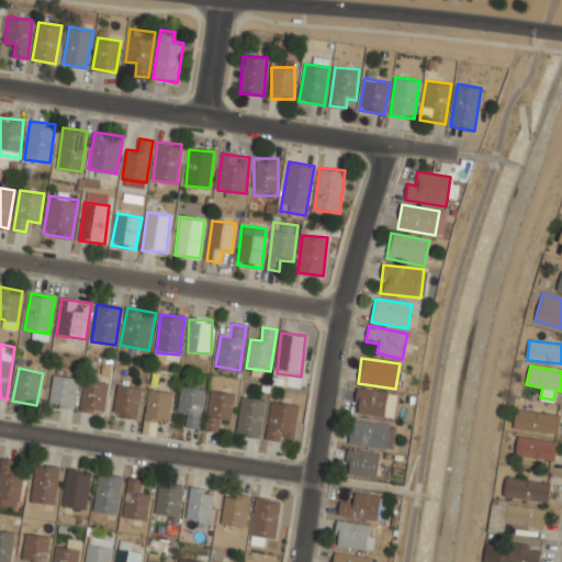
[(72,409),(78,378),(54,373),(47,405),(72,409)]
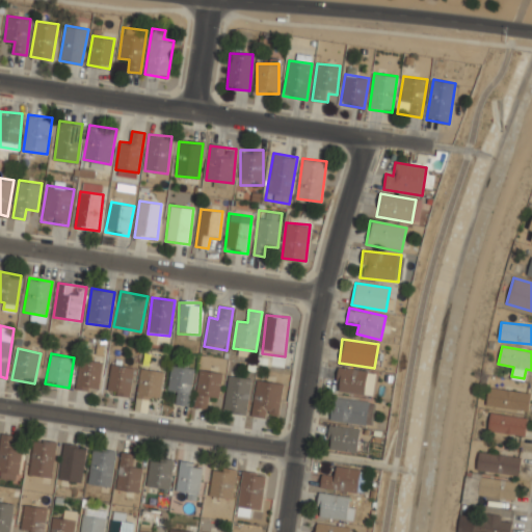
[(75,388),(98,391),(102,362),(80,358),(75,388)]
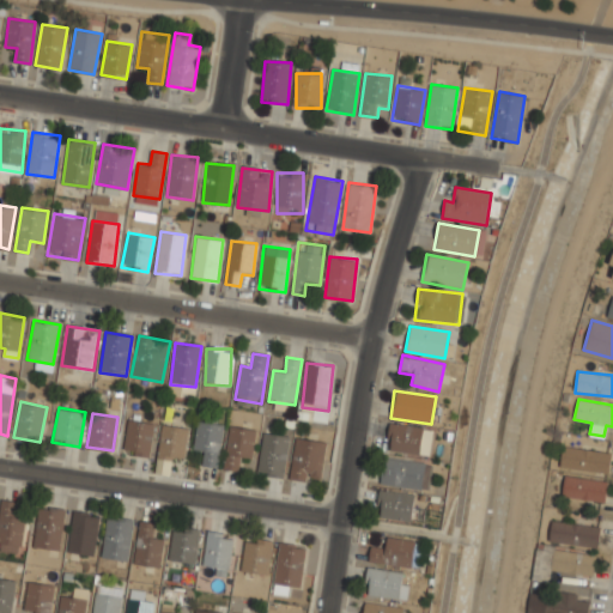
[(205,455),(200,465),(210,468),(228,431),(202,420),(190,449),(205,455)]
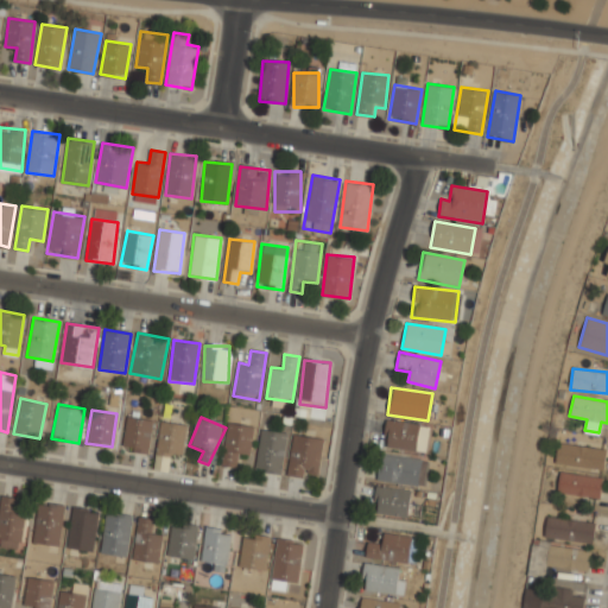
[(124,451),(150,451),(151,418),(125,418),(124,451)]
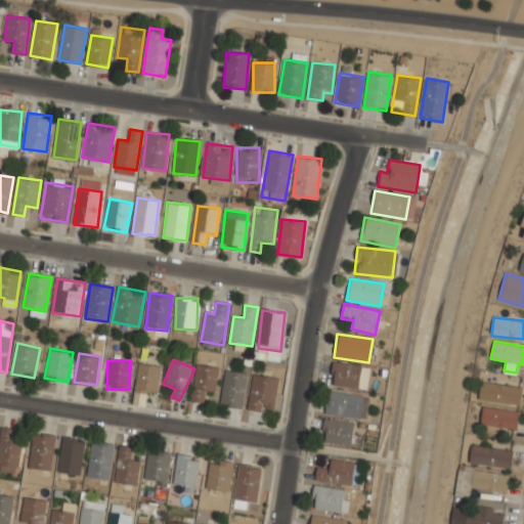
[(134,392),(157,395),(161,366),(138,363),(134,392)]
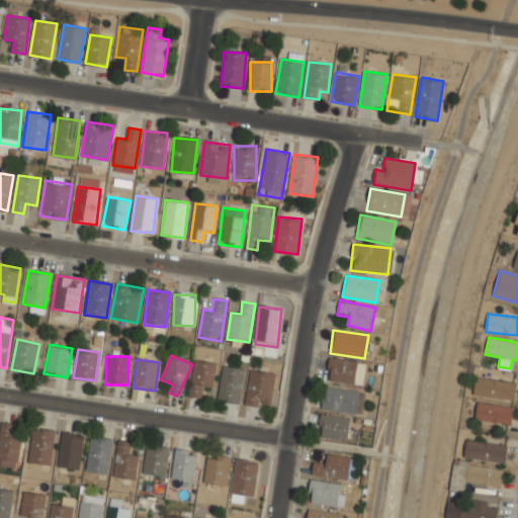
[(362,360),(328,360),(328,382),(362,382),(362,360)]
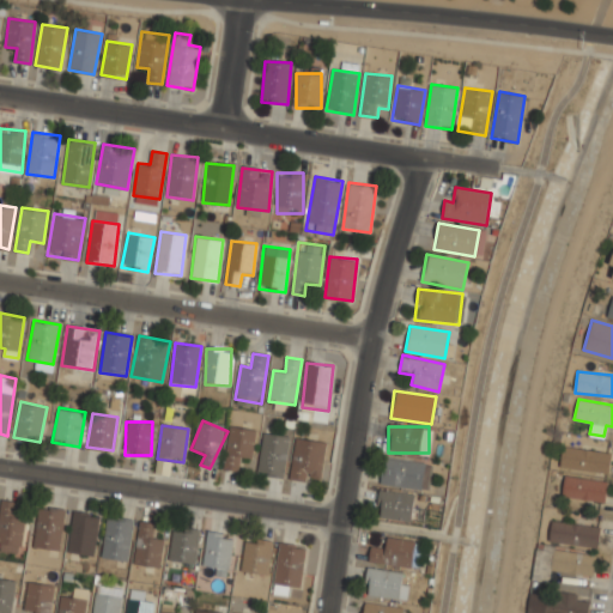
[(242,459),(252,460),(256,431),(230,428),(224,469),(240,472),(242,459)]
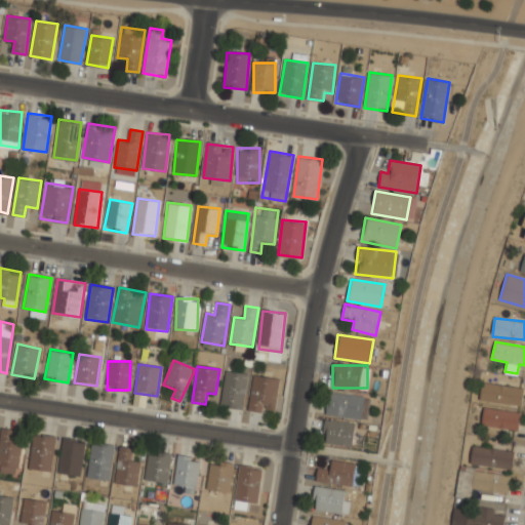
[(220,406),(242,410),(248,373),(227,370),(220,406)]
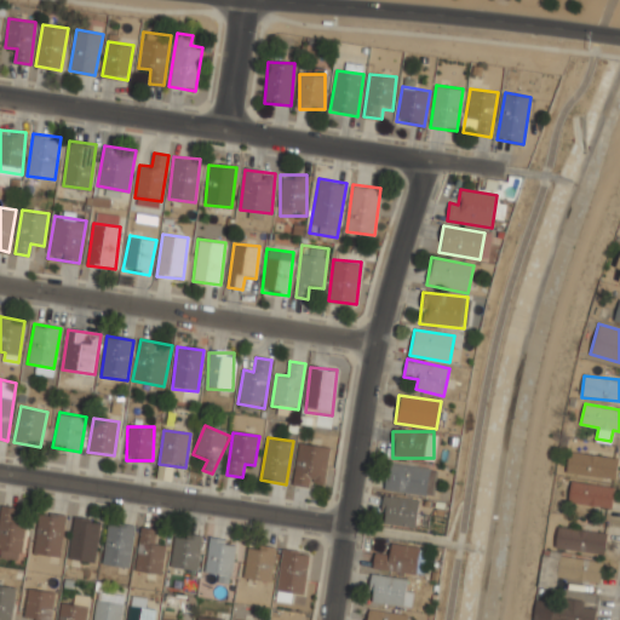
[(327,446),(297,445),(296,486),(326,488),(327,446)]
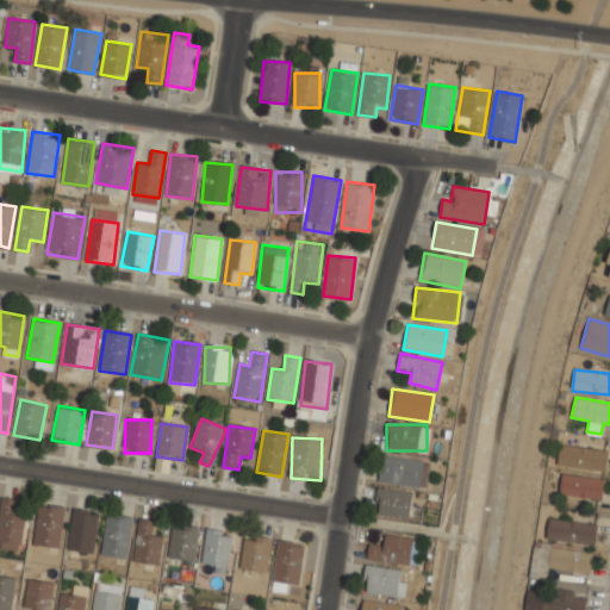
[(558,462),(605,471),(609,449),(561,441),(558,462)]
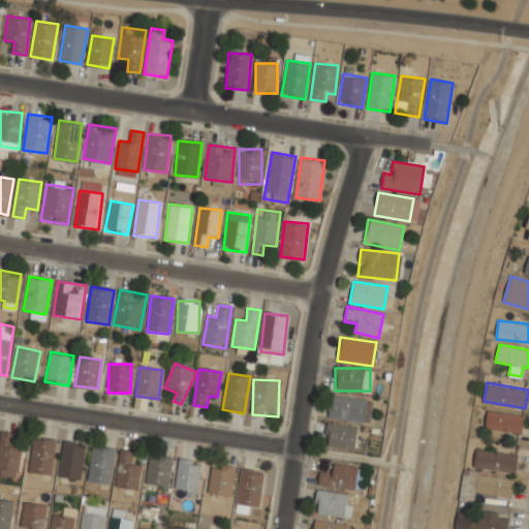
[(329,418),(368,424),(371,400),(332,395),(329,418)]
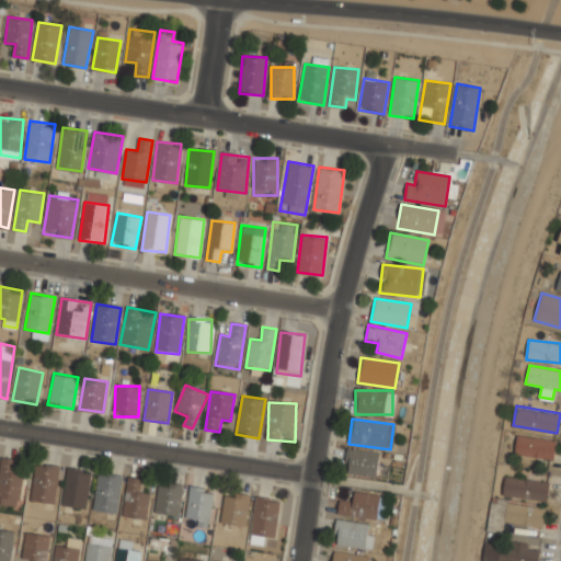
[(556,439),(517,435),(515,454),(553,458),(556,439)]
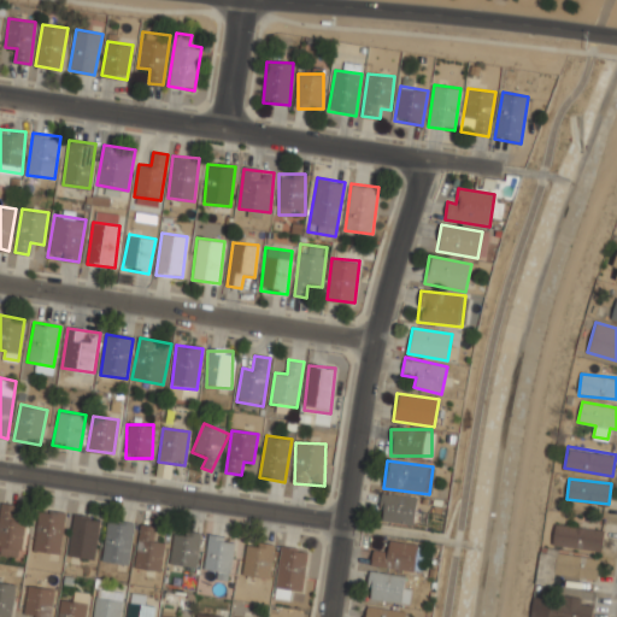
[(417,497),(381,495),(380,522),(416,523),(417,497)]
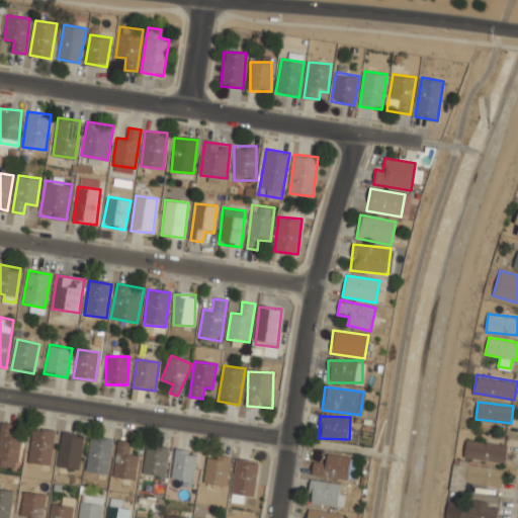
[(10,433),(12,423),(1,421),(0,427),(0,458),(17,462),(22,435),(10,433)]
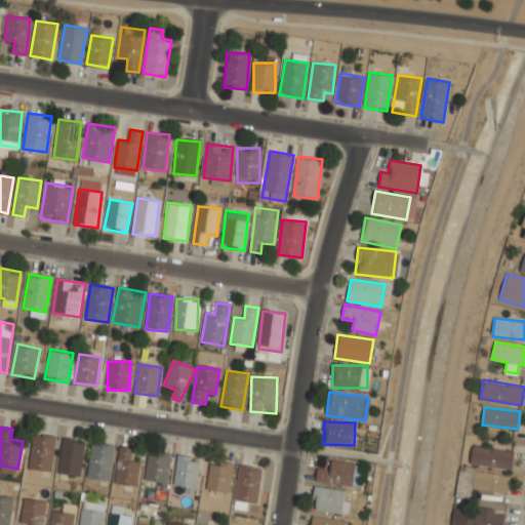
[(50,472),(56,437),(34,433),(28,468),(50,472)]
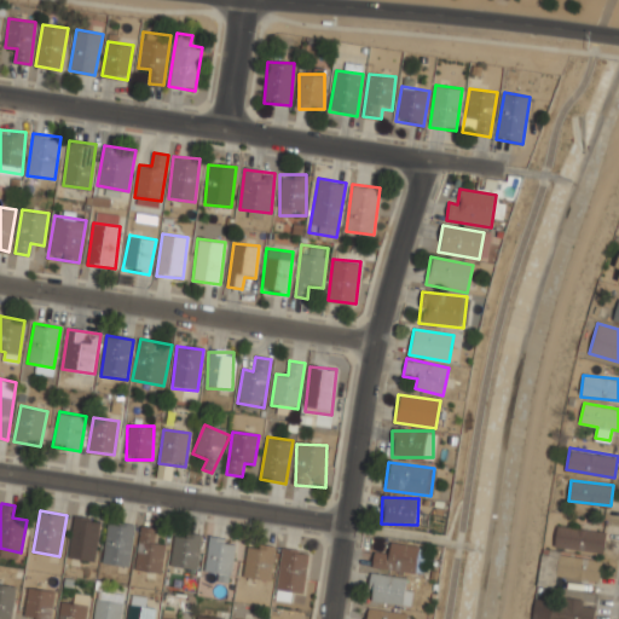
[(93,561),(100,520),(75,515),(68,556),(93,561)]
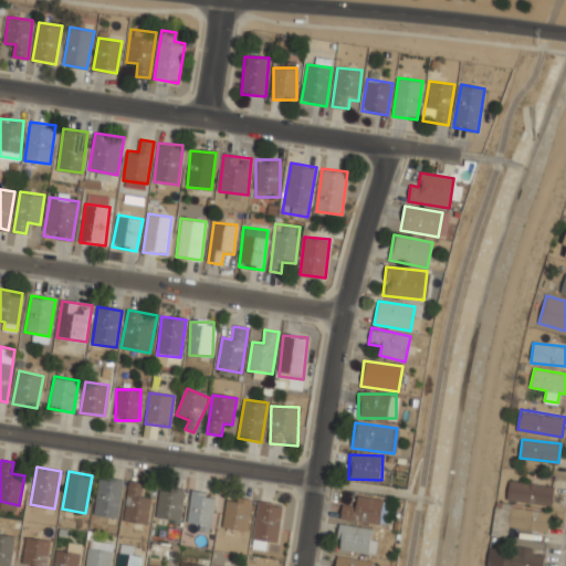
[(94,515),(118,519),(123,480),(98,477),(94,515)]
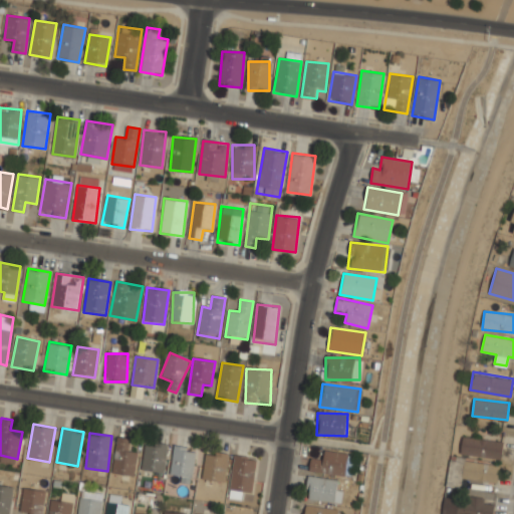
[(503,442),(464,435),(461,453),(501,459),(503,442)]
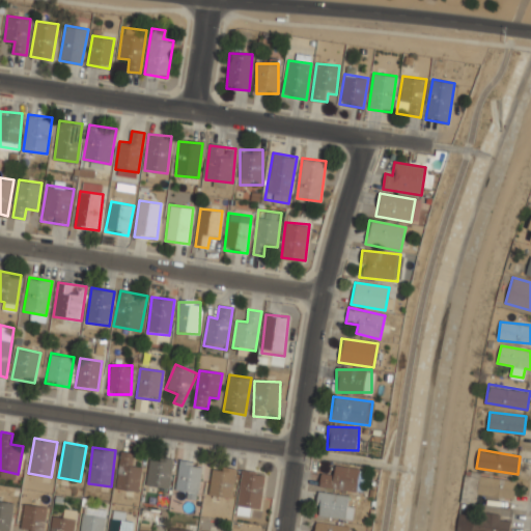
[(133,453),(121,451),(116,488),(139,492),(142,466),(131,464),(133,453)]
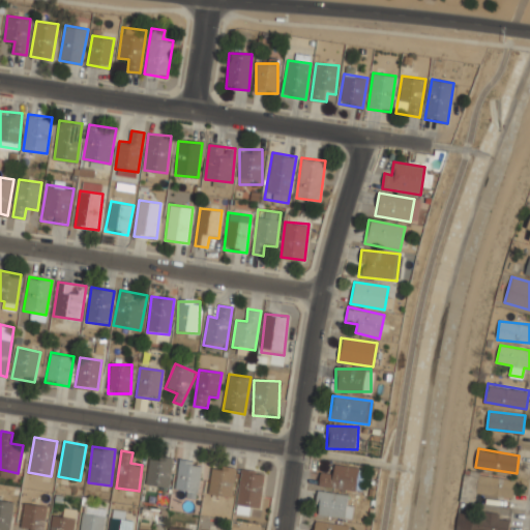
[(171,458),(148,457),(147,486),(170,487),(171,458)]
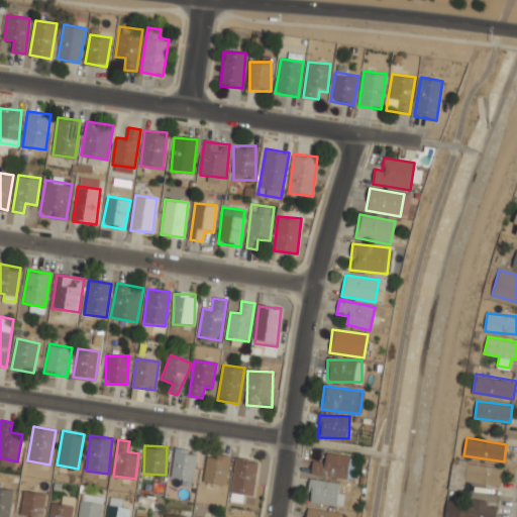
[(193,484),(197,450),(175,448),(171,482),(193,484)]
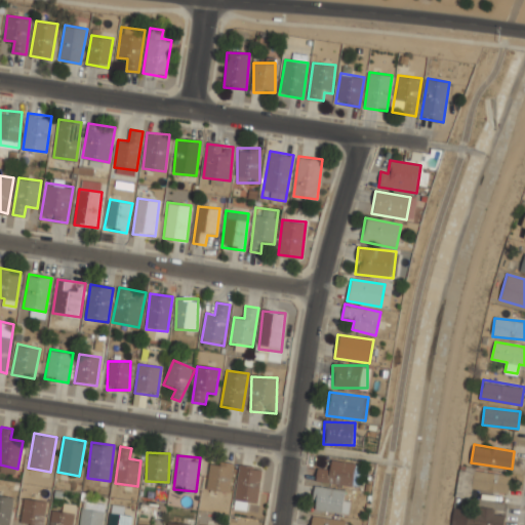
[(233,461),(210,458),(206,489),(229,492),(233,461)]
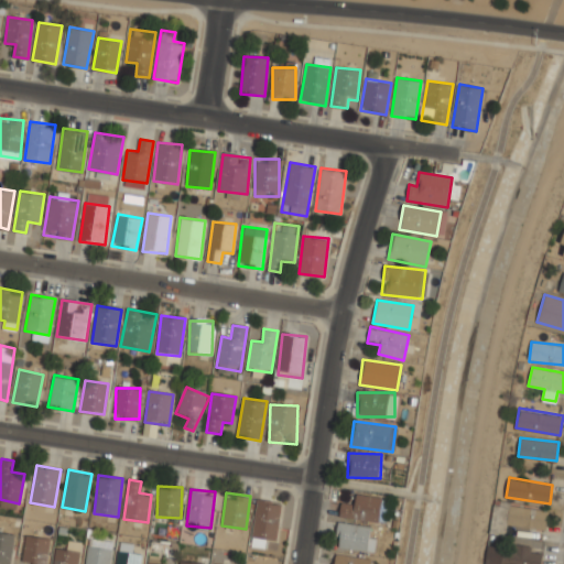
[(383,523),(387,498),(356,495),(354,505),(342,503),(339,518),(383,523)]
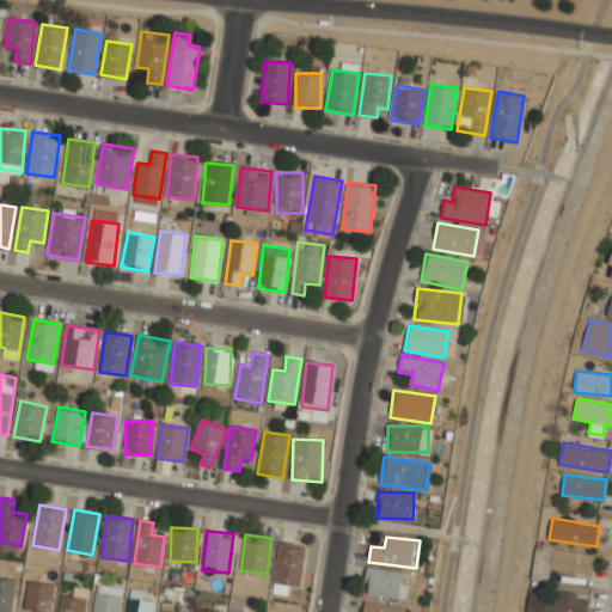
[(300,585),(305,544),(279,540),(271,592),(285,593),(287,583),(300,585)]
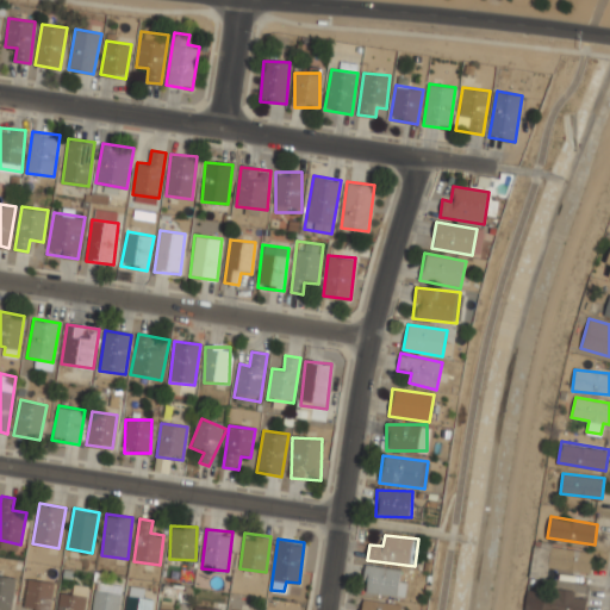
[(530,577),(587,586),(592,551),(535,542),(530,577)]
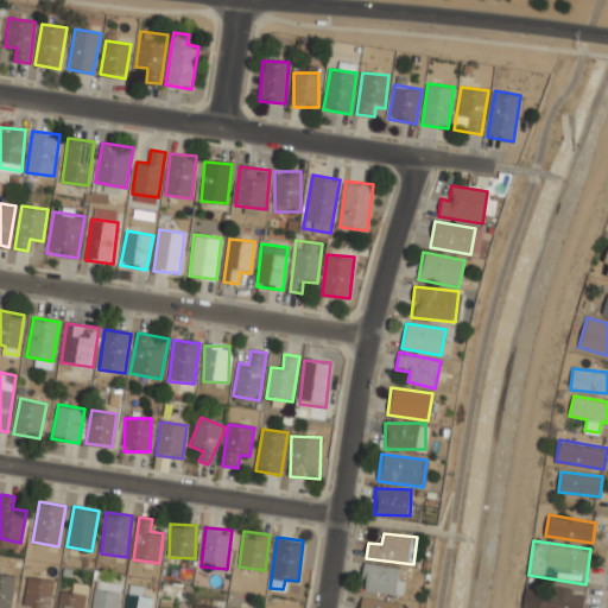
[(361,590),(404,594),(405,580),(400,578),(400,568),(363,564),(361,590)]
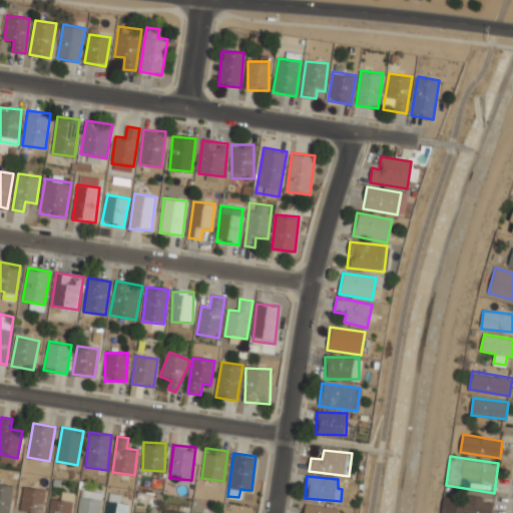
[(0,512),(8,512),(14,485),(0,482),(0,512)]
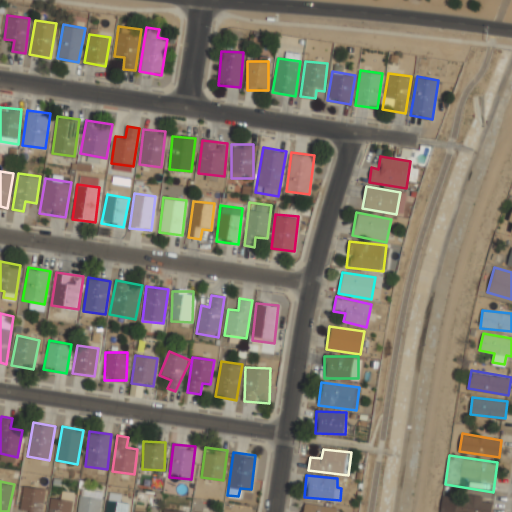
[(30,511),(41,511),(45,488),(23,484),(19,510),(30,511)]
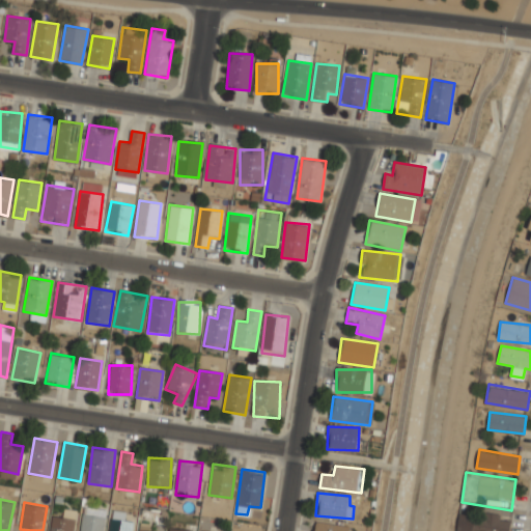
[(80,530),(103,530),(106,508),(83,506),(80,530)]
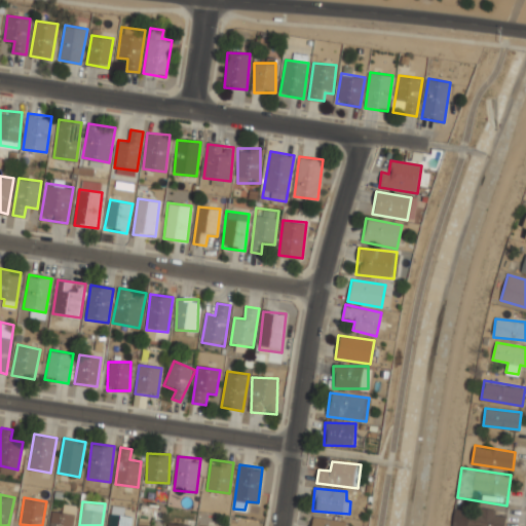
[(72,525),(75,505),(63,503),(62,511),(52,510),(49,525),(72,525)]
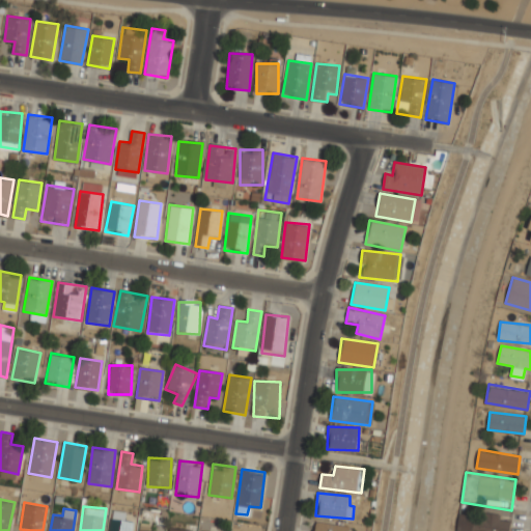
[(123,518),(124,512),(116,510),(110,530),(133,530),(136,522),(123,518)]
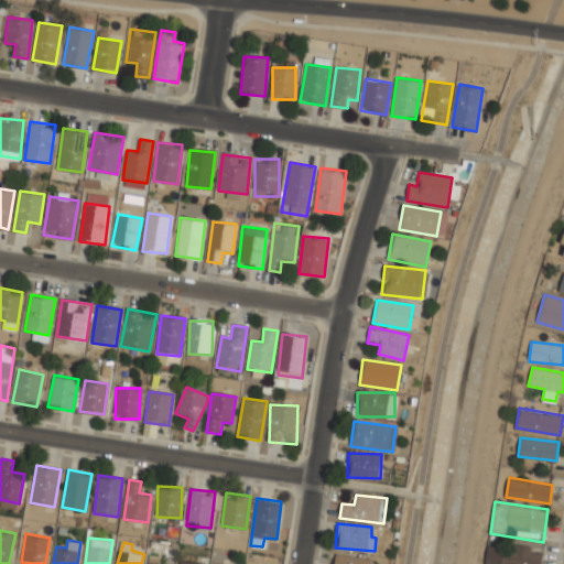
[(540,563),(542,552),(502,548),(500,563),(540,563)]
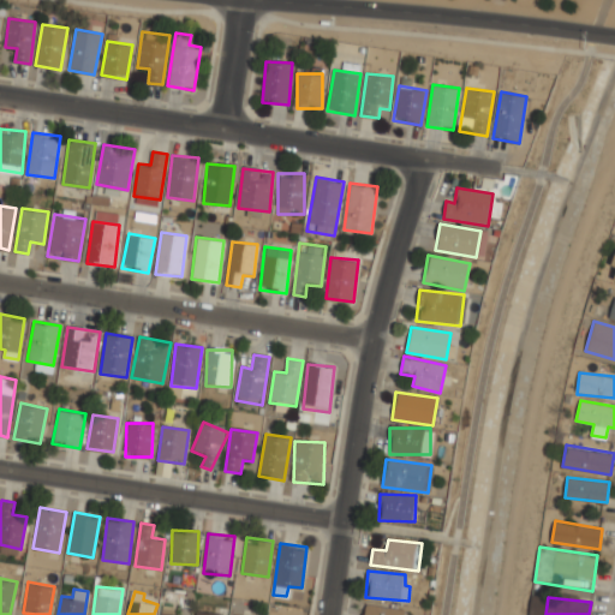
[(411,614),(412,611),(364,604),(362,614),(411,614)]
